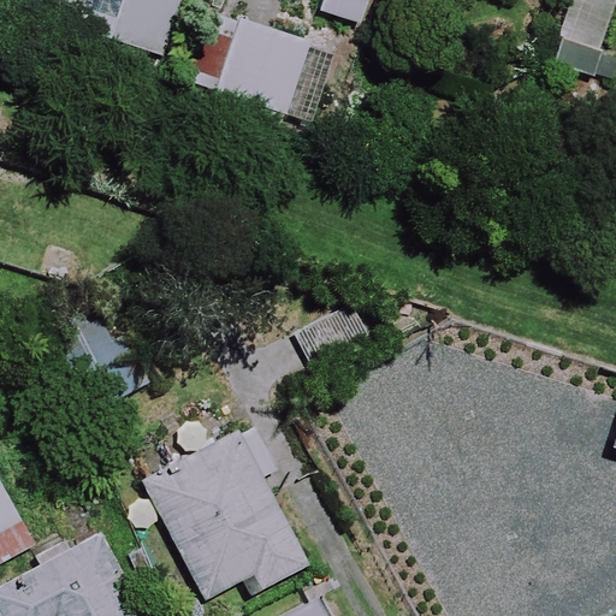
[(35,0),(31,13),(159,55),(177,0),(35,0)]
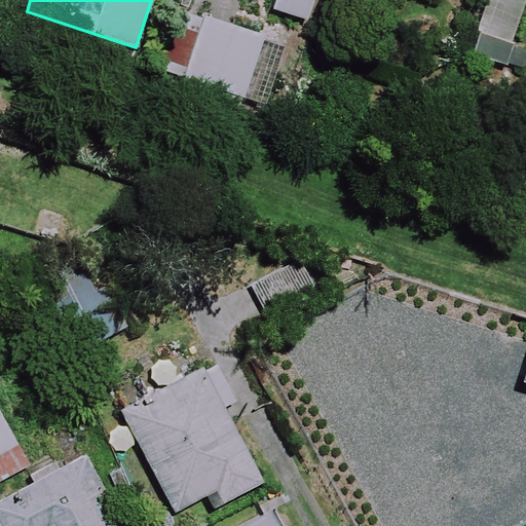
[(315,0),(273,0),(271,10),(310,22),(315,0)]
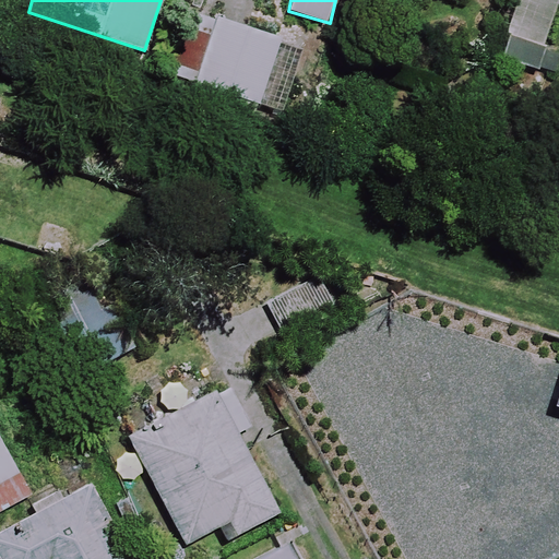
[(558,2),(558,0),(527,0),(507,58),(535,69),(558,2)]
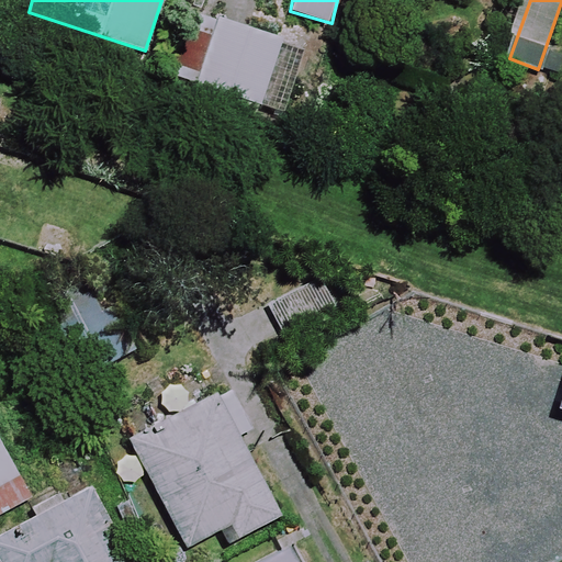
[(307,52),(202,14),(178,81),(283,120),(307,52)]
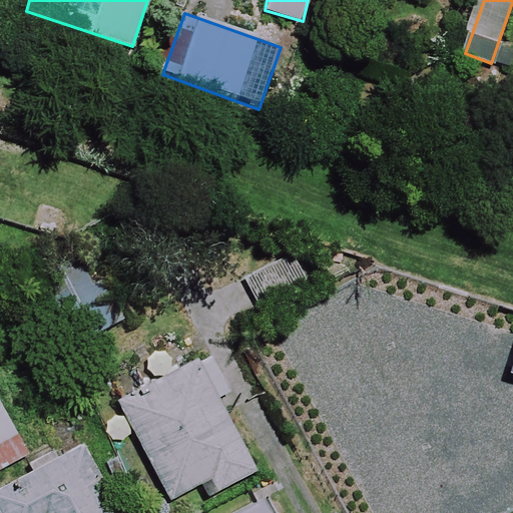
[(124,318),(93,257),(42,284),(73,344),(124,318)]
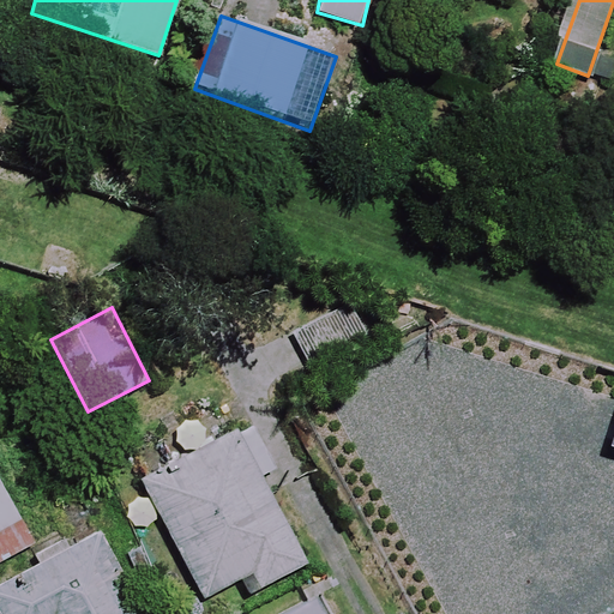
[(304,563),(260,479),(274,473),(250,427),(156,475),(142,482),(188,572),(205,563),(226,603),(304,563)]
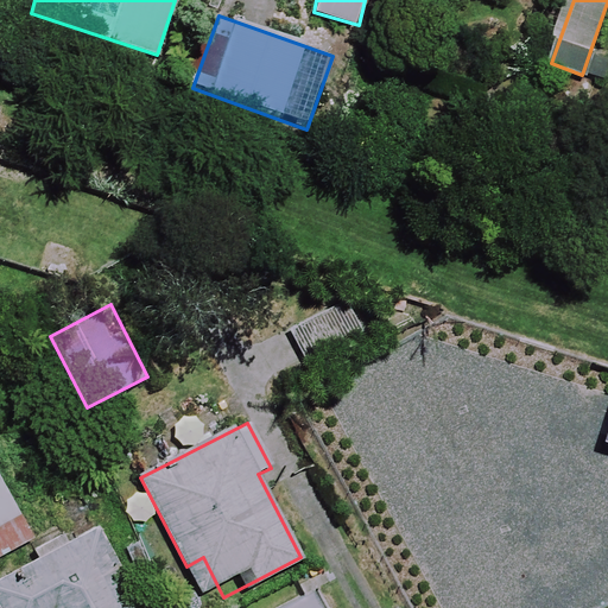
[(0,553),(35,536),(0,468),(0,553)]
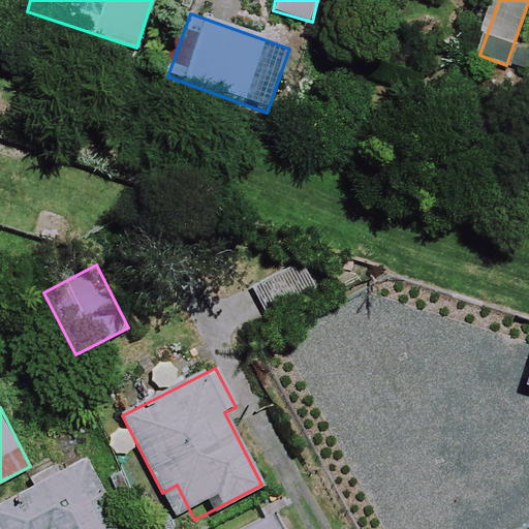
[(122,528),(84,453),(0,495),(0,528),(122,528)]
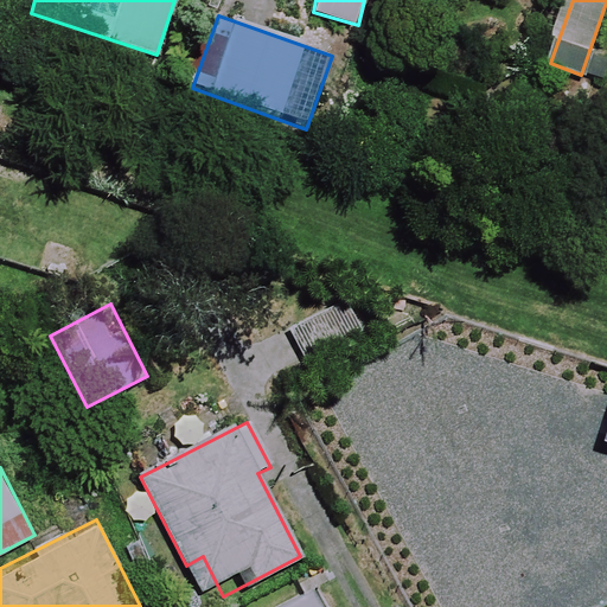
[(317,606),(310,593),(283,606),(317,606)]
